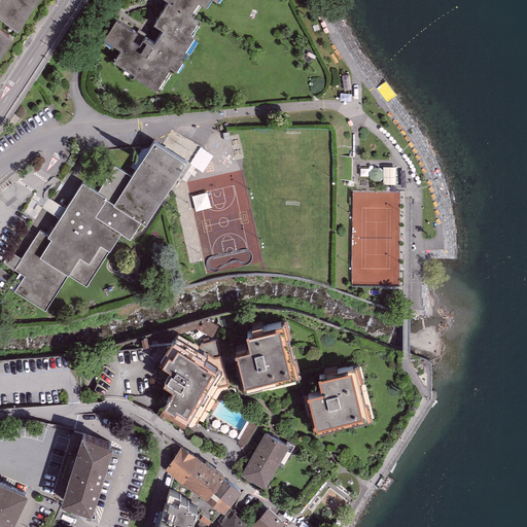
[(0,0),(0,53),(11,37),(0,29),(0,16),(16,28),(35,0),(0,0)]
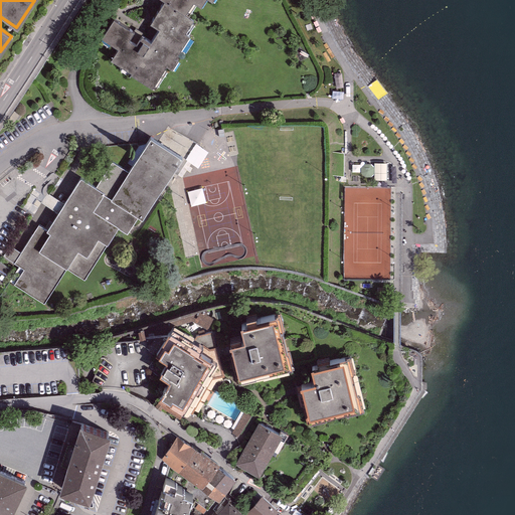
[(163,0),(167,3),(186,14),(195,1),(203,5),(205,0),(163,0)]
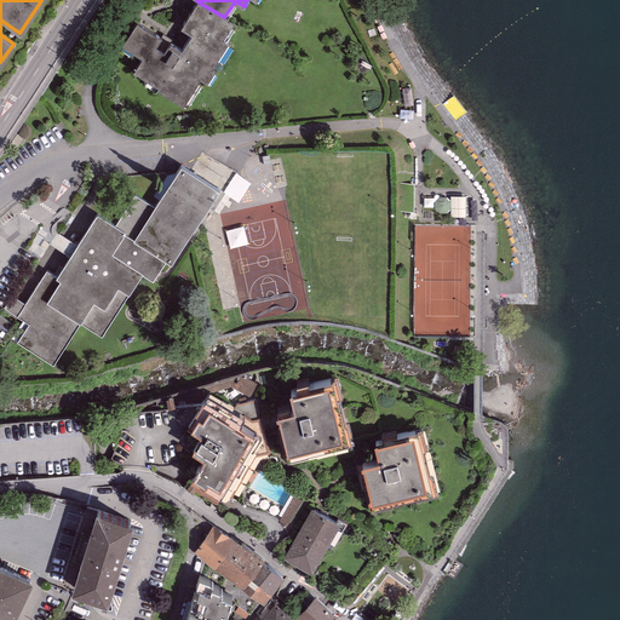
[(224,17),(201,4),(185,30),(194,35),(184,52),(177,47),(172,55),(161,49),(166,40),(141,26),(127,49),(145,61),(137,75),(188,105),(202,80),(207,82),(230,45),(225,41),(236,24),(224,17)]
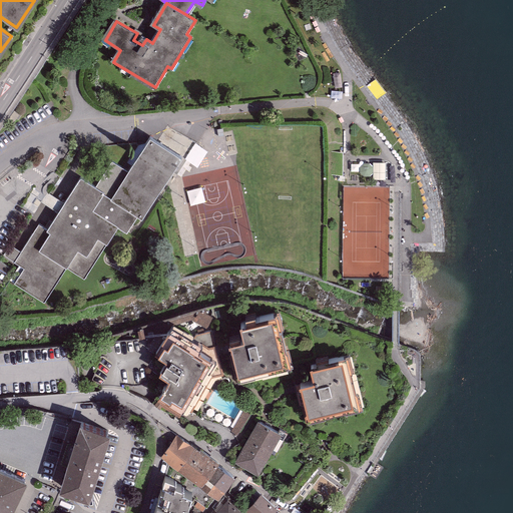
[(21,115),(14,110),(9,118),(14,121),(16,118),(18,120),(21,115)]
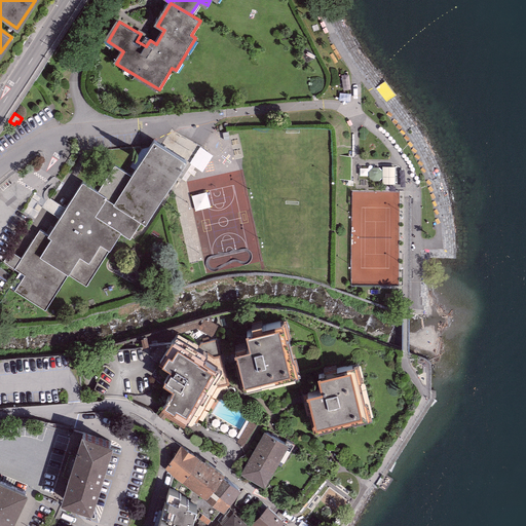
[(119,230),(134,239),(184,159),(151,140),(129,175),(113,164),(97,190),(81,181),(62,212),(47,235),(39,230),(15,267),(24,272),(13,290),(44,309),(67,273),(85,284),(119,230)]
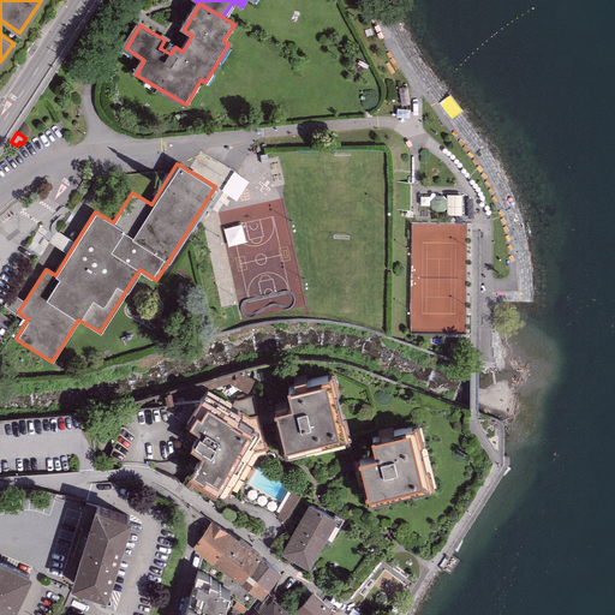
[(273,407),(285,453),(346,439),(332,376),(288,387),(292,402),(273,407)]
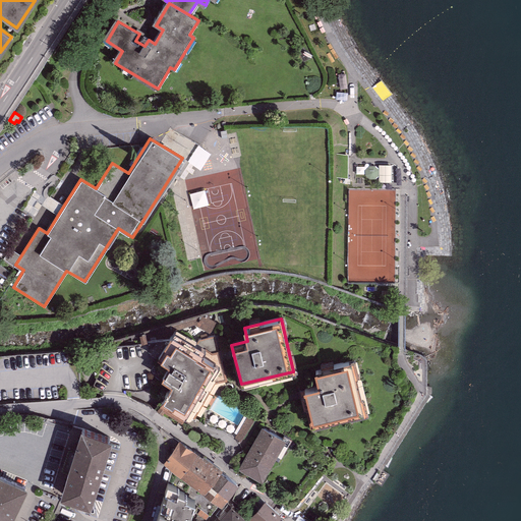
[(162,406),(186,420),(221,364),(172,336),(149,374),(173,389),(162,406)]
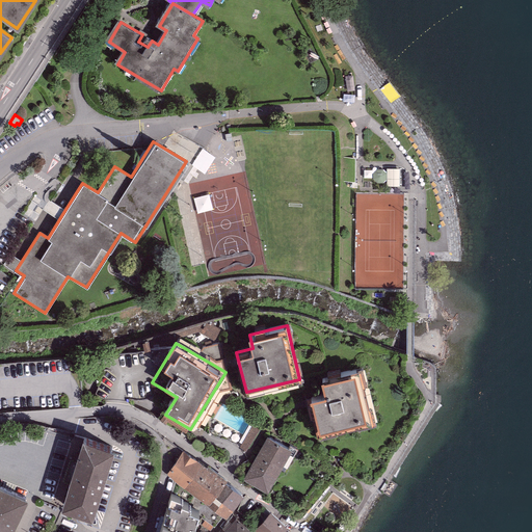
[(310,396),(319,435),(373,423),(361,369),(323,378),(326,393),(310,396)]
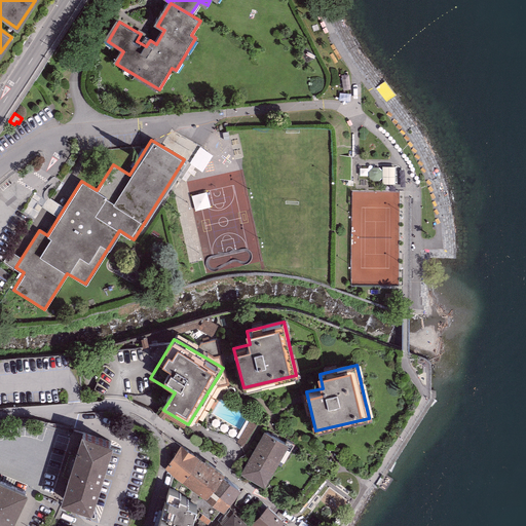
[(247,446),(259,424),(252,420),(239,441),(247,446)]
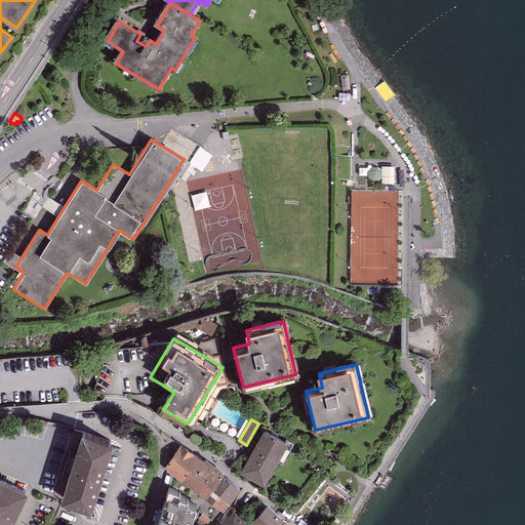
[(81,425),(62,491),(89,500),(110,434),(81,425)]
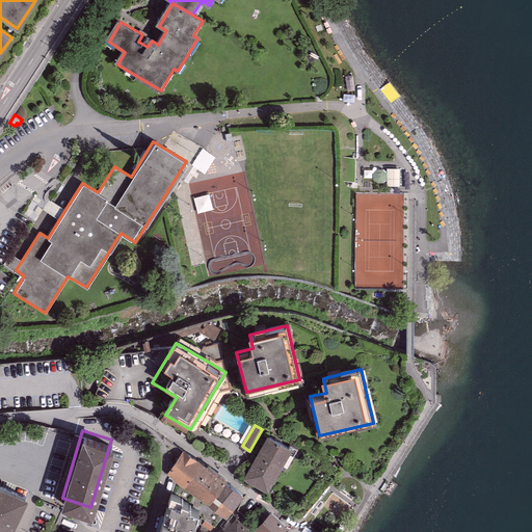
[(267,432),(245,474),(268,486),(291,445),(267,432)]
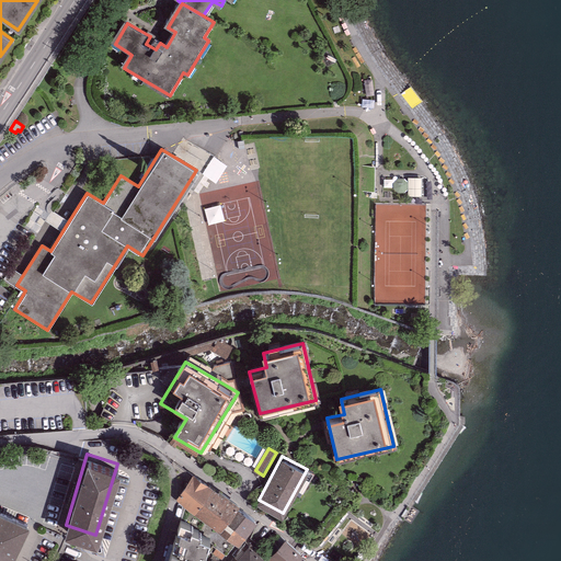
[(192,474),(176,497),(194,510),(209,488),(192,474)]
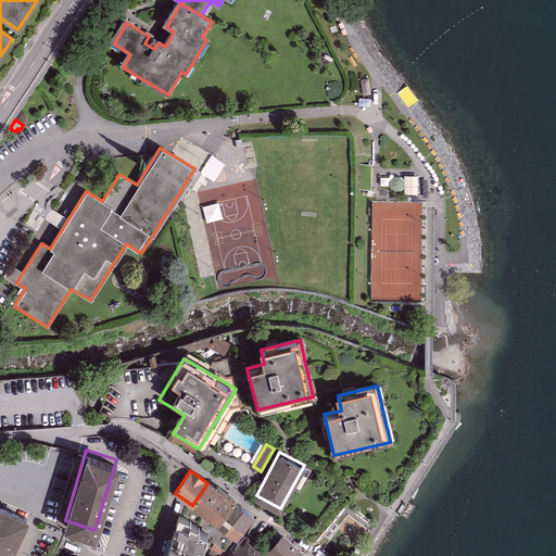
[(234,502),(207,483),(192,505),(218,523),(234,502)]
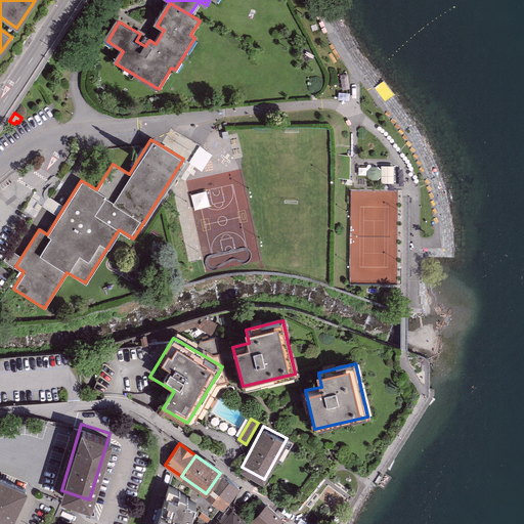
[(0,470),(0,522),(2,523),(6,523),(28,481),(0,470)]
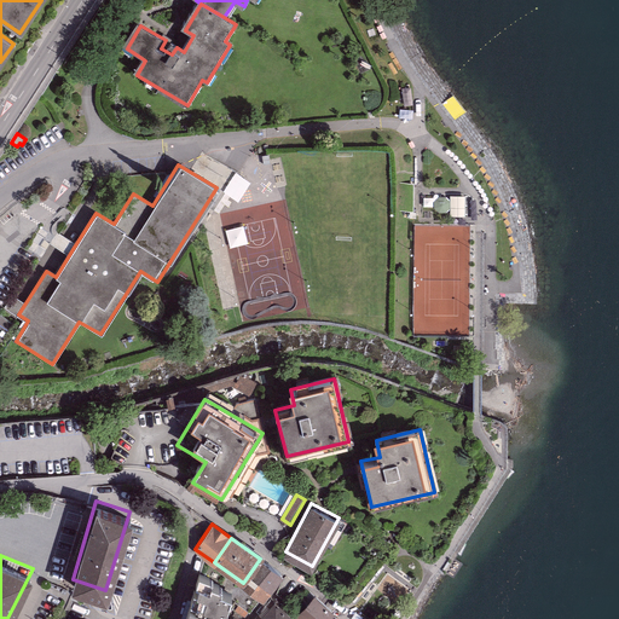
[(278,571),(260,559),(243,583),(261,595),(278,571)]
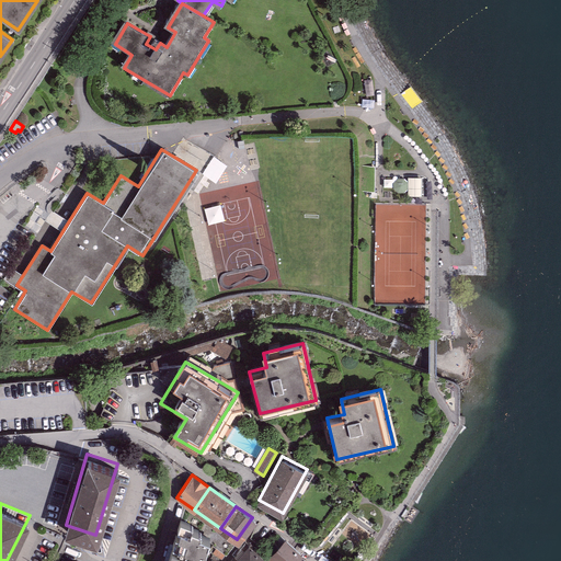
[(192,521),(179,517),(168,560),(195,560),(201,544),(205,546),(209,530),(199,528),(201,525),(191,522),(192,521)]
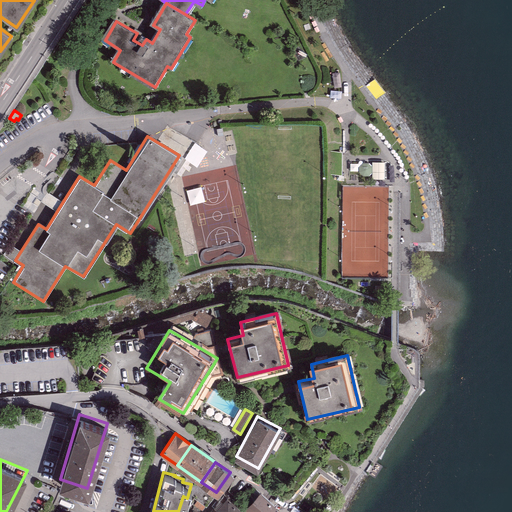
[(259,490),(247,504),(256,511),(267,511),(275,503),(259,490)]
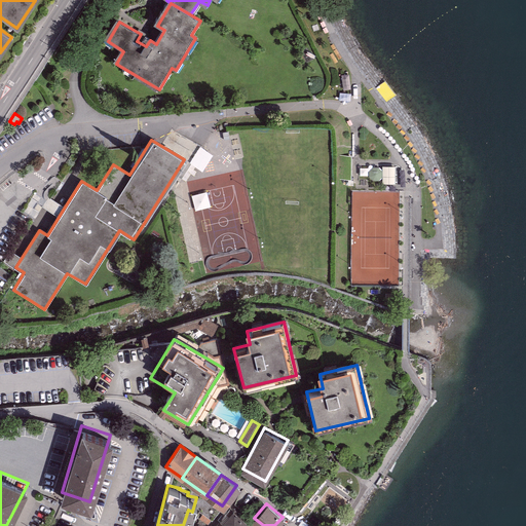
[(233,506),(217,525),(252,525),(251,525),(253,523),(233,506)]
